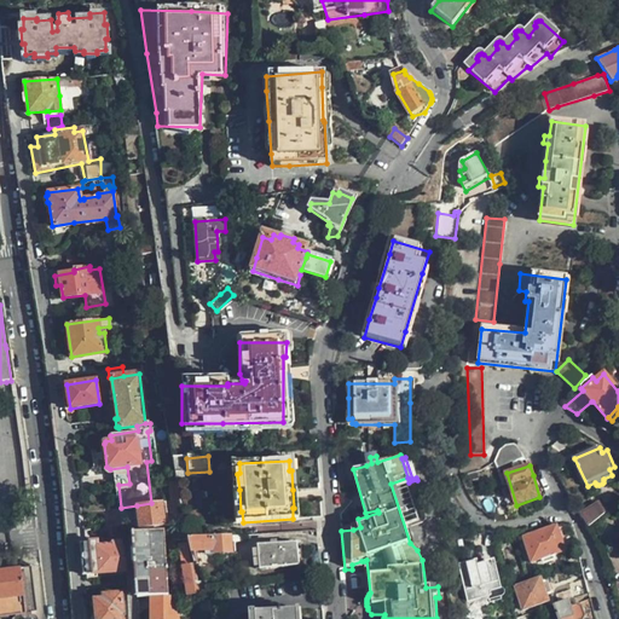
[(171,516),(181,515),(178,480),(167,481),(171,516)]
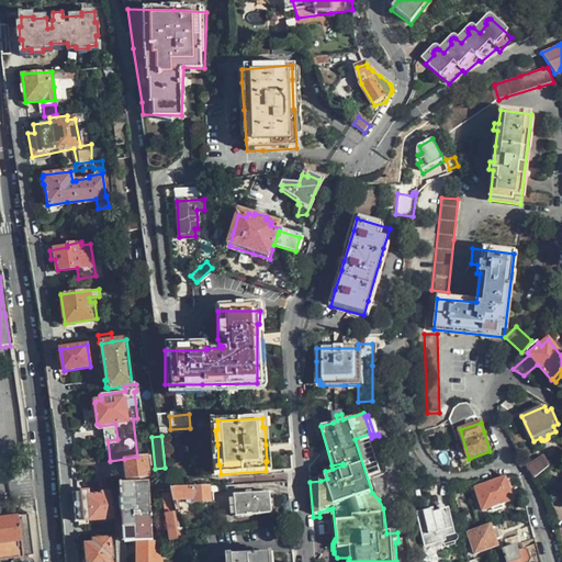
[(146,456),(137,457),(124,459),(127,480),(148,478),(146,456)]
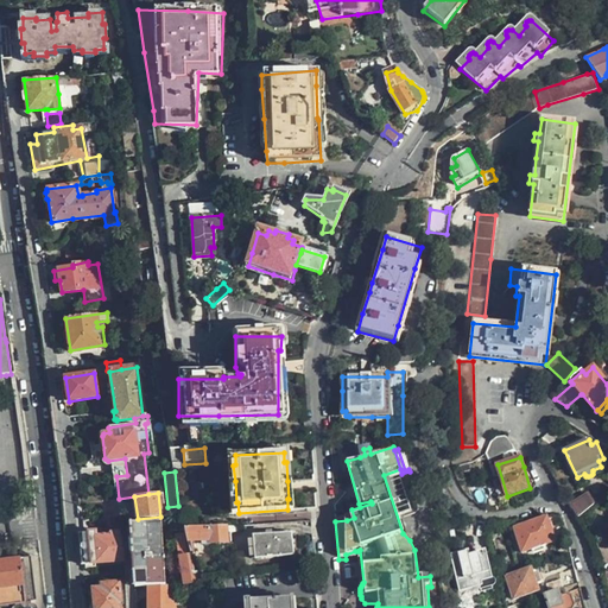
[(575,507),(580,517),(596,506),(589,494),(571,506),(575,507)]
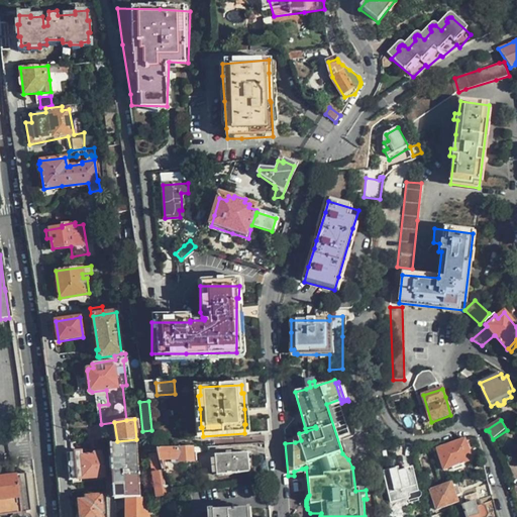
[(105,449),(104,446),(101,424),(95,425),(97,450),(102,449),(105,449)]
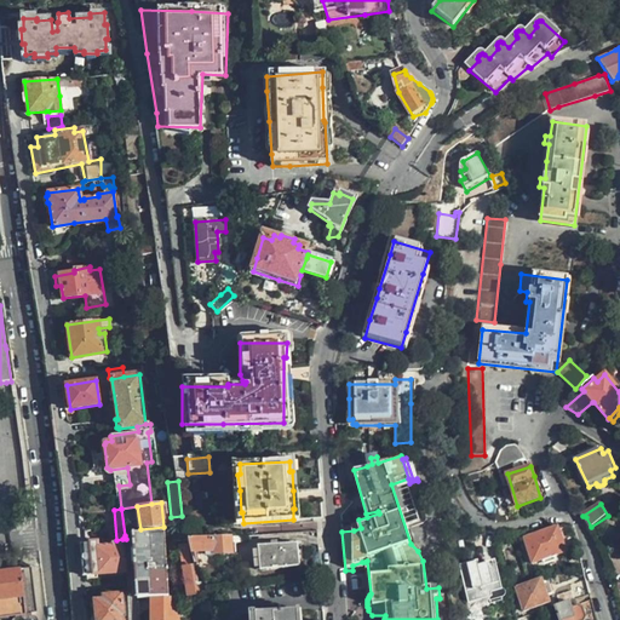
[(566,552),(558,528),(526,539),(533,563),(543,560),(544,562),(557,557),(557,555),(566,552)]
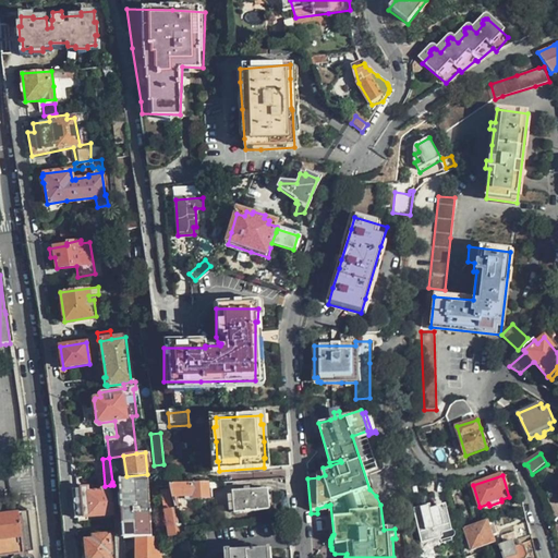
[(121,516),(123,540),(146,538),(149,538),(148,508),(147,488),(146,478),(119,481),(120,487),(121,516)]
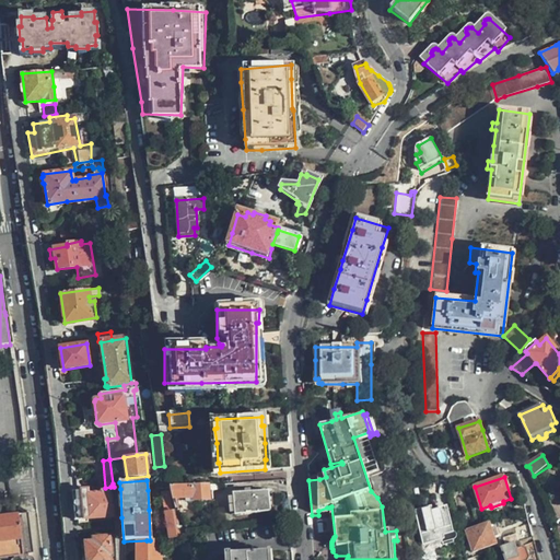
[(209,490),(218,490),(219,490),(219,483),(201,485),(170,487),(173,501),(189,500),(190,502),(209,501),(209,490)]
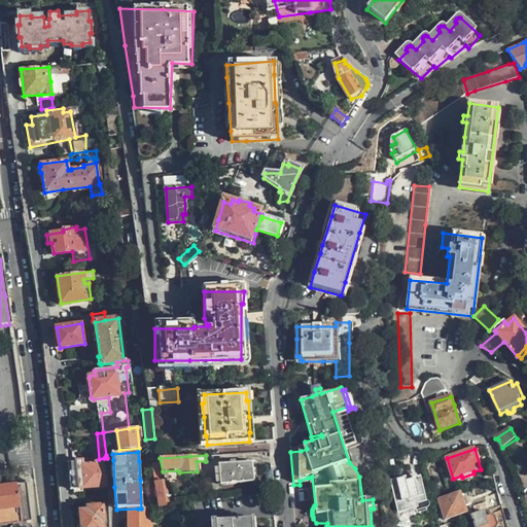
[(106,486),(104,462),(97,462),(97,464),(82,465),(82,461),(69,463),(71,490),(95,487),(106,486)]
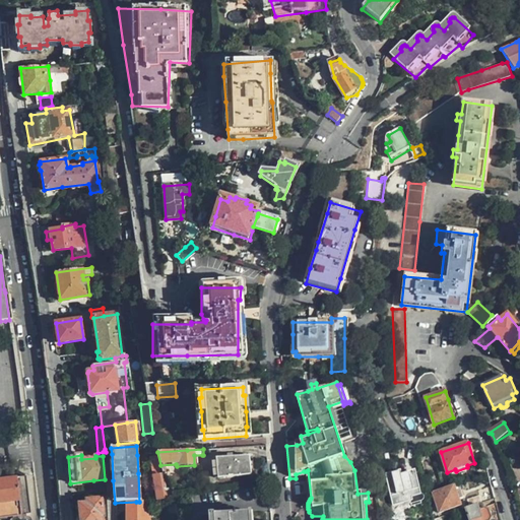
[(251,475),(249,457),(216,458),(218,477),(245,475),(251,475)]
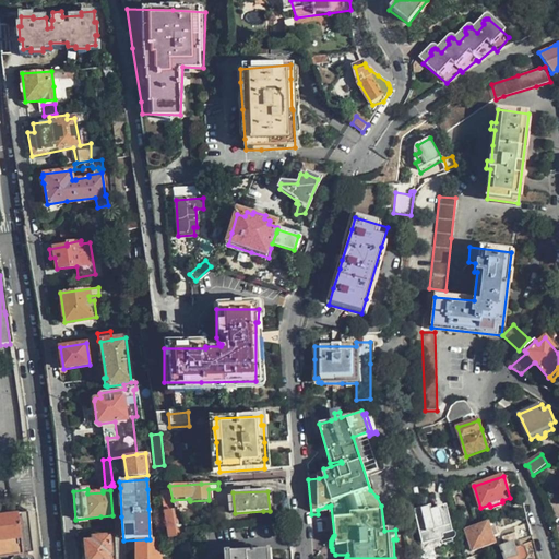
[(174,522),(173,511),(170,511),(169,494),(166,494),(166,497),(164,498),(165,510),(168,532),(169,537),(182,536),(181,527),(177,527),(177,522),(174,522)]
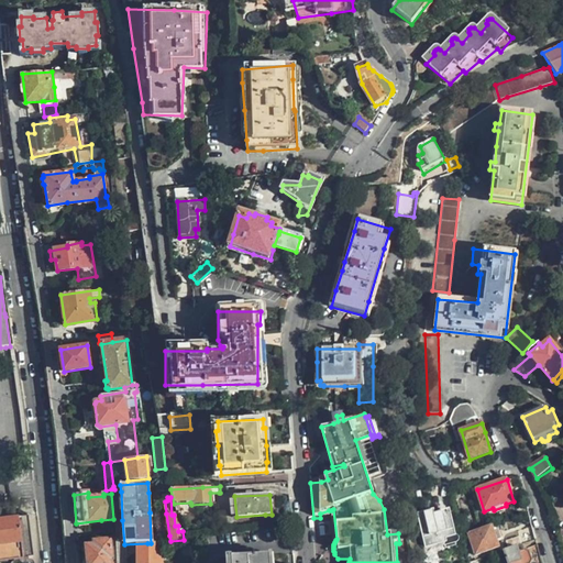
[(455,543),(448,509),(432,514),(431,509),(417,514),(426,545),(443,541),(445,547),(455,543)]
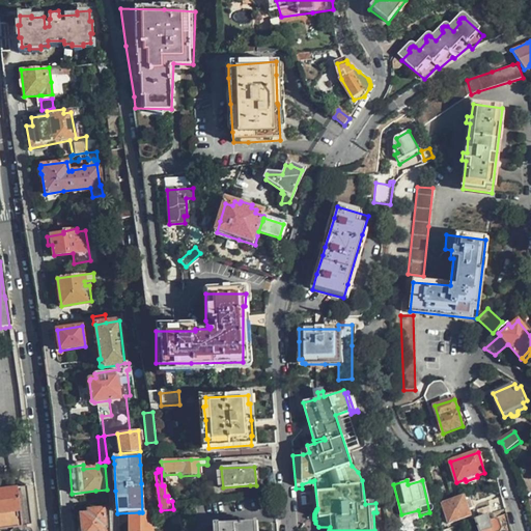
[(30,498),(29,485),(0,488),(0,530),(9,530),(17,530),(16,530),(30,530),(28,529),(27,528),(27,525),(33,524),(30,498)]
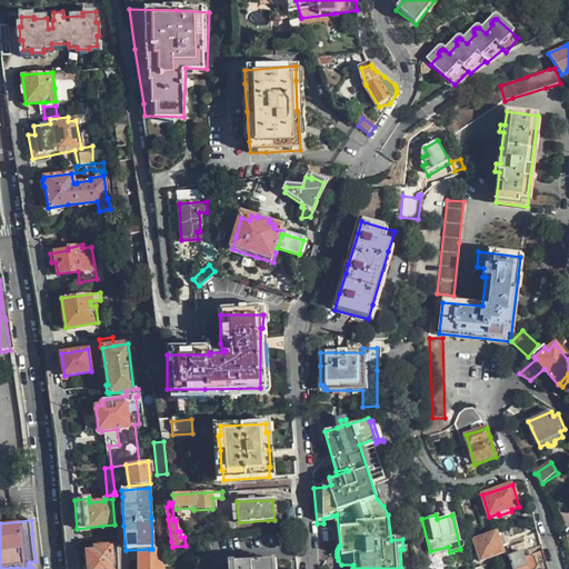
[(499,538),(497,530),(475,537),(481,559),(503,552),(501,546),(508,543),(505,536),(499,538)]
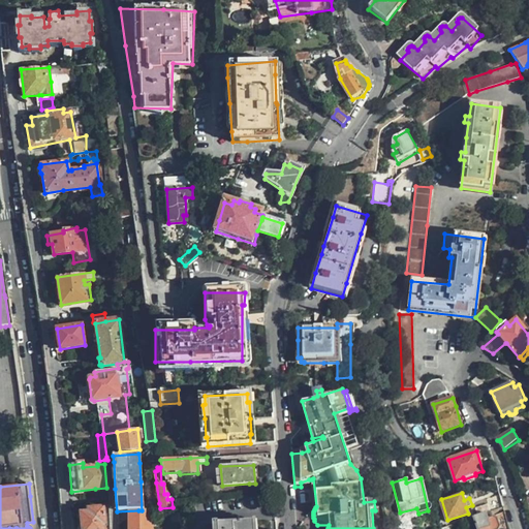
[(104,524),(103,508),(89,510),(89,514),(82,515),(83,528),(102,528),(102,524),(104,524)]
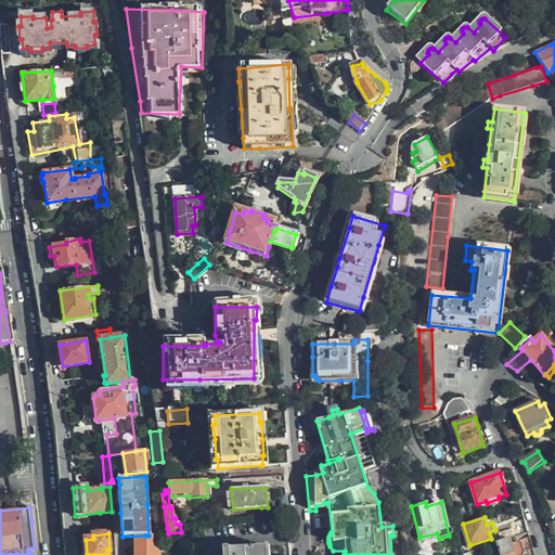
[(159,554),(160,552),(156,552),(156,544),(159,543),(159,534),(149,536),(145,536),(145,543),(136,543),(136,554),(159,554)]
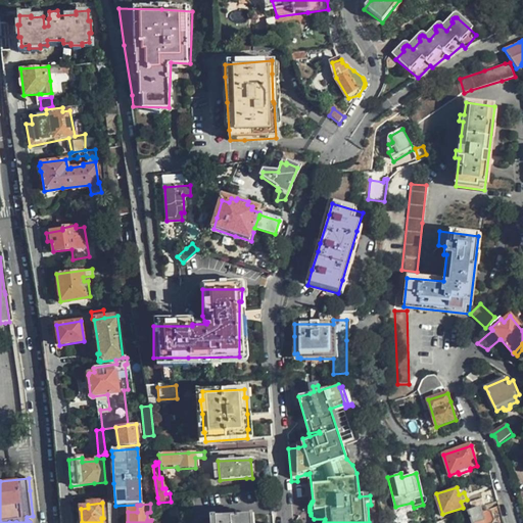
[(504,522),(500,507),(482,512),(480,507),(469,511),(472,522),(504,522)]
